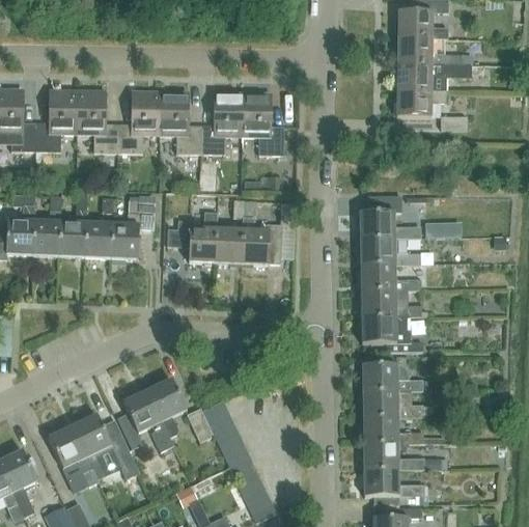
[(398,11),(398,38),(433,39),(433,37),(448,38),(448,27),(433,27),(433,11),(449,11),(449,0),(414,0),(413,11),(398,11)]
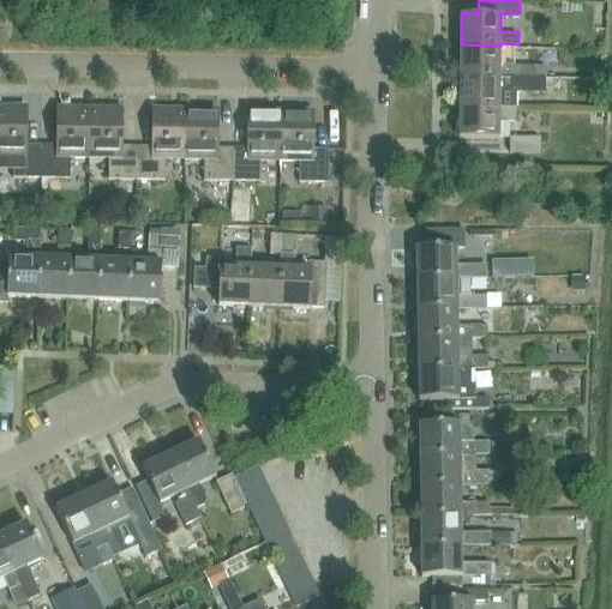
[(501,46),(461,44),(460,74),(534,76),(534,64),(499,62),(501,46)]
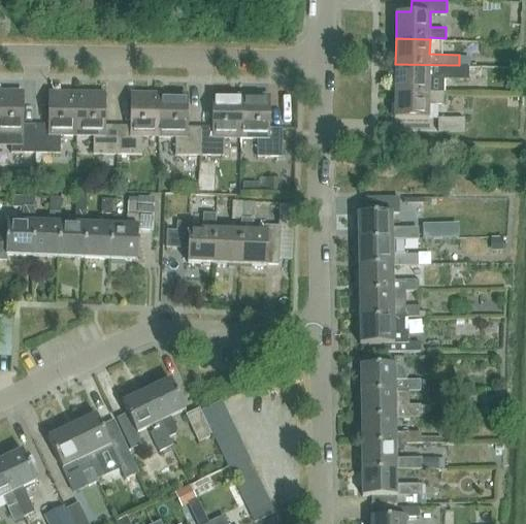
[(395,64),(395,91),(428,91),(428,90),(445,90),(445,78),(469,78),(469,66),(459,65),(395,64)]
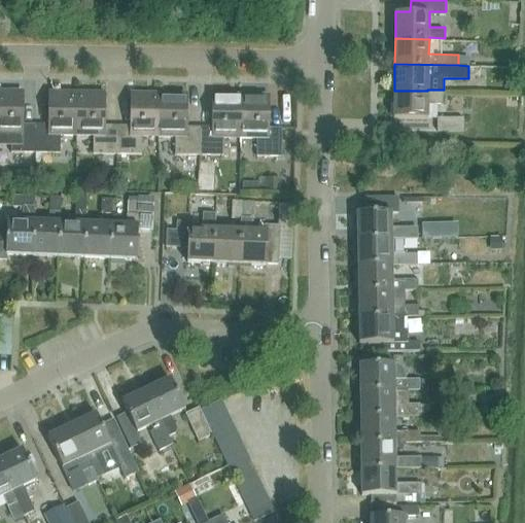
[(0,88),(0,144),(11,145),(11,150),(35,150),(35,121),(22,121),(23,93),(6,93),(6,89),(0,88)]
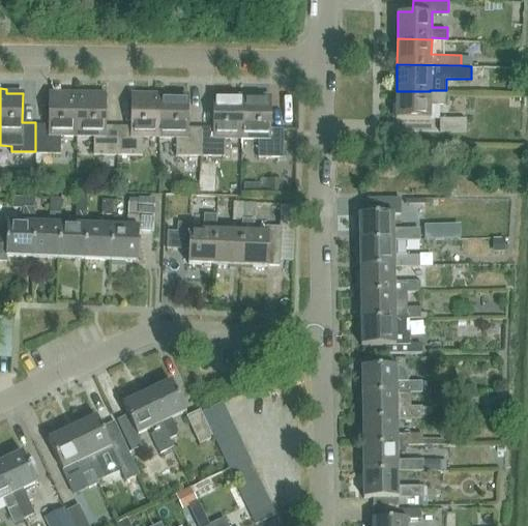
[(35,122),(35,151),(59,152),(59,135),(77,135),(78,89),(66,89),(66,94),(50,94),(49,123),(35,122)]
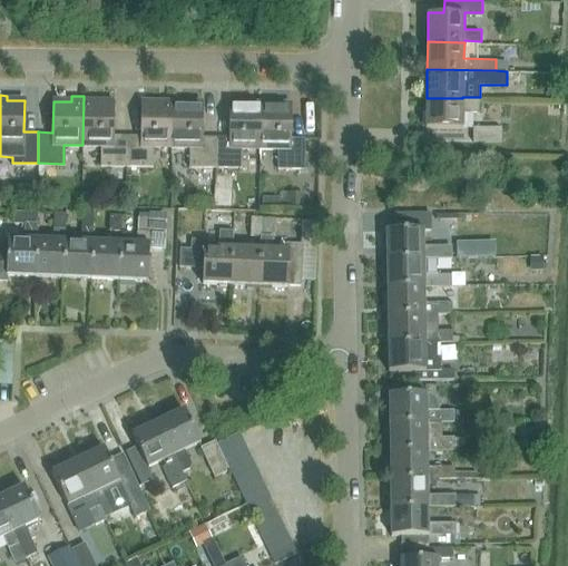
[(84,96),(82,145),(100,145),(100,164),(126,165),(127,133),(111,133),(113,103),(95,101),(95,97),(84,96)]
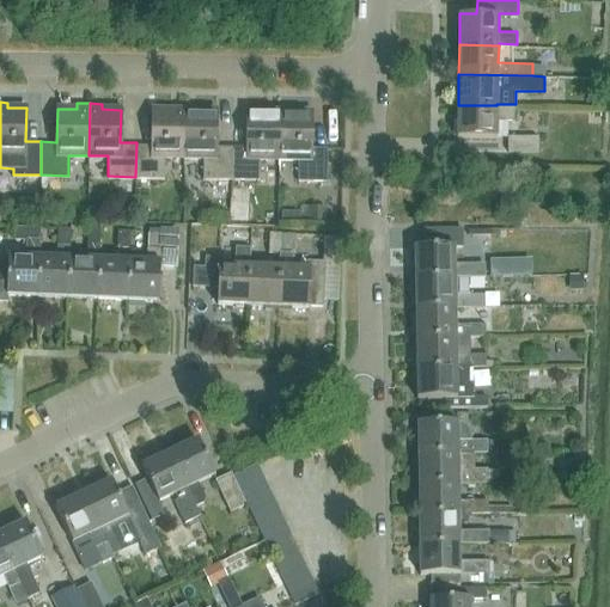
[(496,105),(458,105),(457,134),(496,135),(496,117),(516,117),(516,104),(496,104),(496,105)]
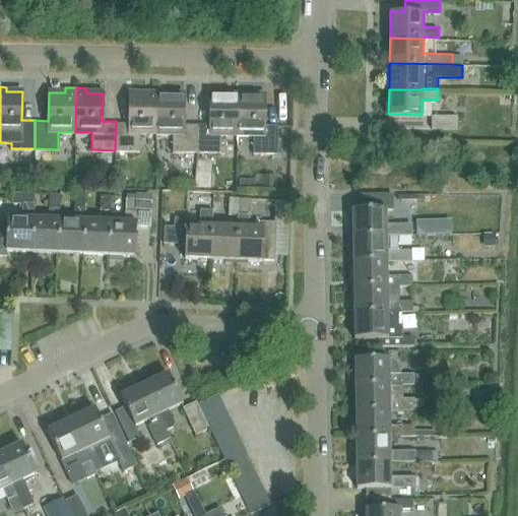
[(116,121),(115,150),(140,151),(140,133),(156,133),(156,89),(146,89),(146,94),(130,93),(129,121),(116,121)]
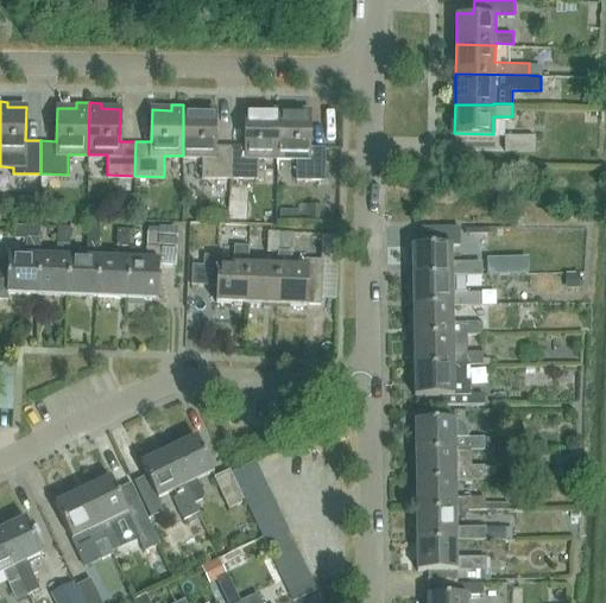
[(231,177),(231,143),(213,143),(214,110),(196,110),(196,105),(183,105),(183,156),(202,157),(202,176),(231,177)]
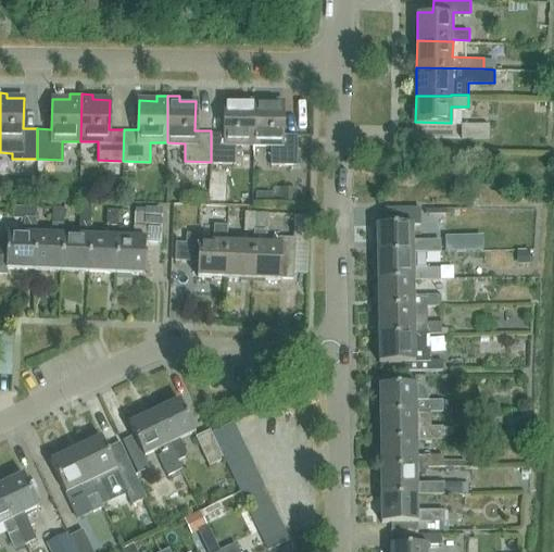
[(226,132),(211,130),(211,162),(237,162),(237,143),(253,143),(253,98),(242,97),(242,101),(226,101),(226,132)]
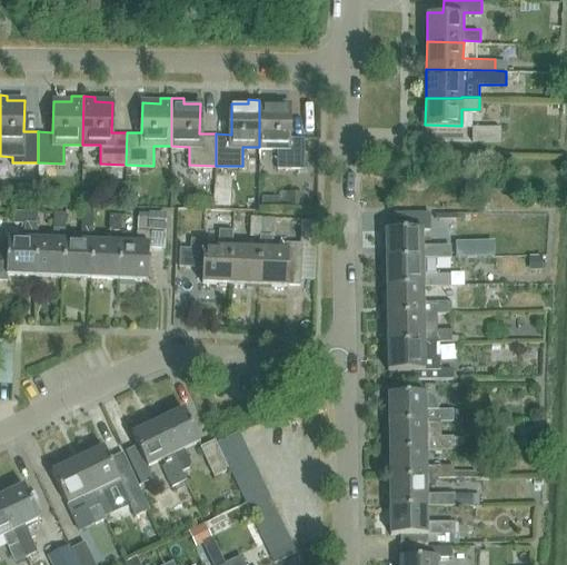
[(259,100),(259,147),(278,148),(278,167),(304,168),(305,135),(290,135),(291,105),(271,105),(271,100),(259,100)]
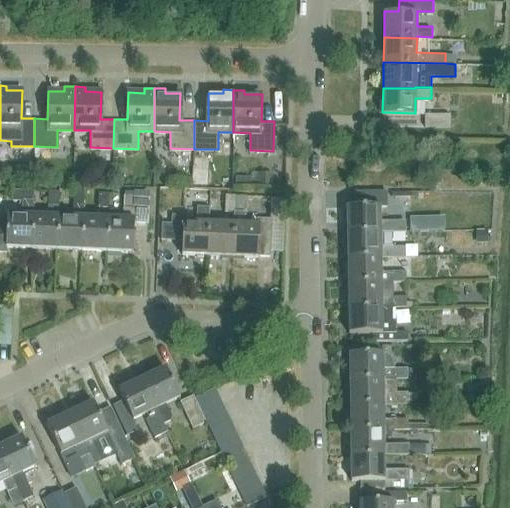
[(426,112),(425,124),(452,125),(453,112),(426,112)]
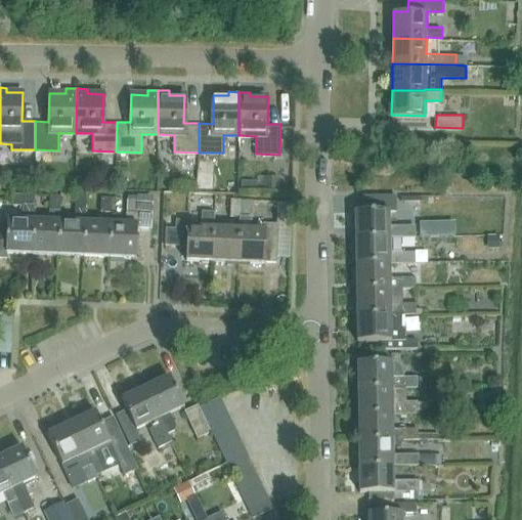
[(213,174),(201,173),(200,186),(212,187),(213,174)]
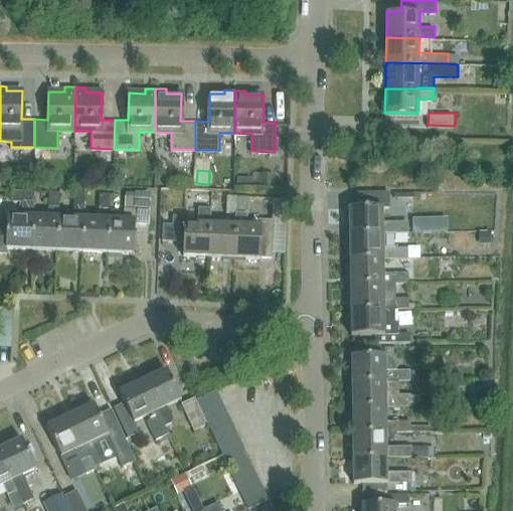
[(275,173),(262,172),(261,184),(275,185),(275,173)]
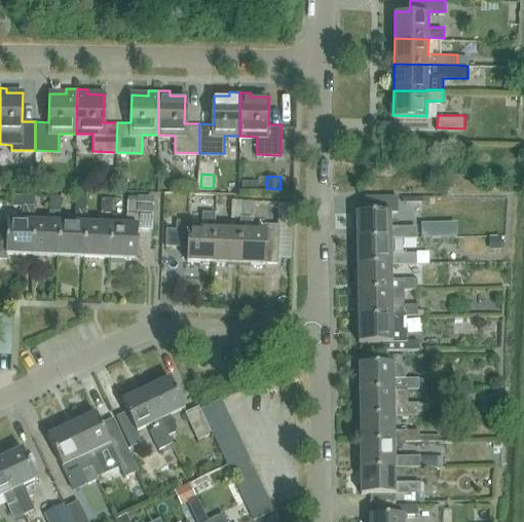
[(258,180),(244,180),(244,189),(258,189),(258,180)]
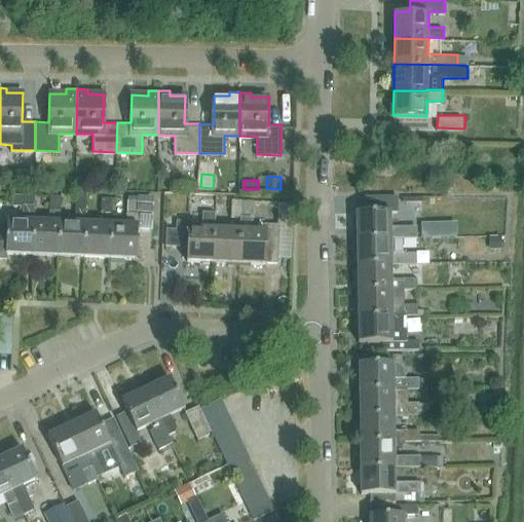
[(24,220),(34,220),(35,195),(13,194),(13,207),(24,207),(24,220)]
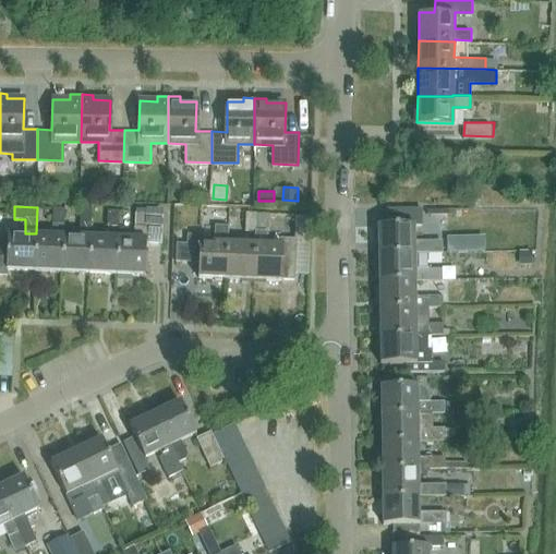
[(377,251),(427,250),(442,249),(442,239),(414,239),(414,223),(421,223),(421,206),(387,206),(387,224),(377,224),(377,251)]
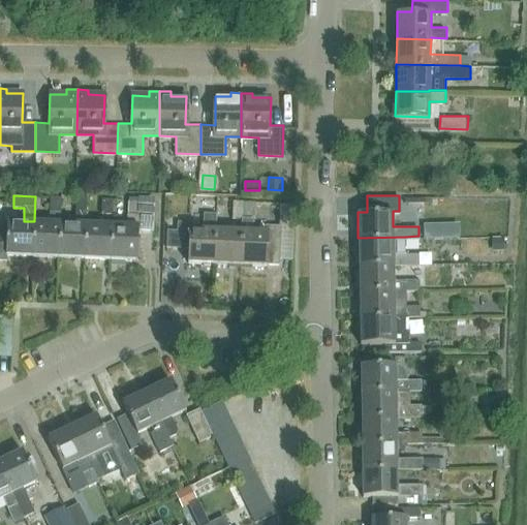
[(51,222),(61,222),(62,197),(52,197),(51,222)]
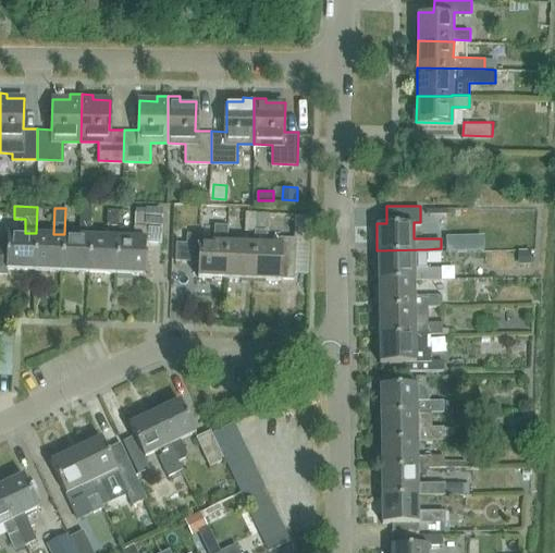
[(81,235),(90,235),(93,235),(94,209),(81,209),(81,235)]
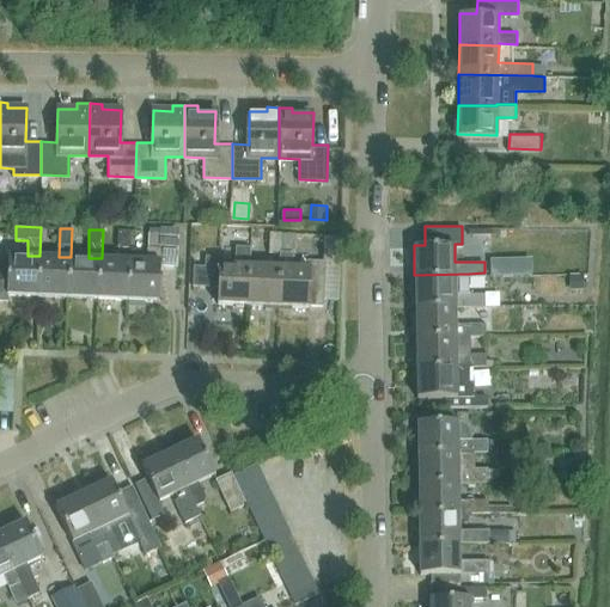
[(117,259),(130,259),(132,231),(119,230),(117,259)]
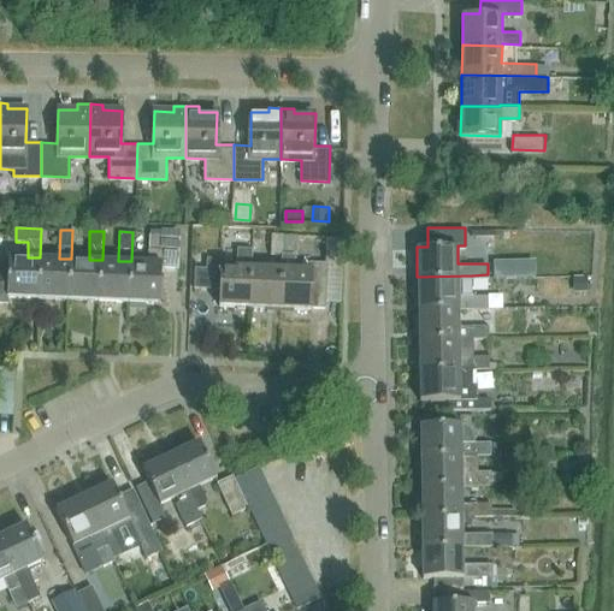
[(282,253),(282,233),(271,232),(270,253),(282,253)]
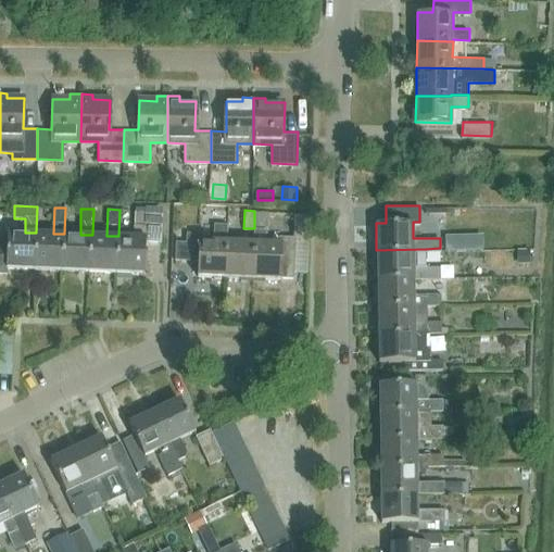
[(135,237),(146,237),(146,240),(161,241),(162,212),(136,211),(135,237)]
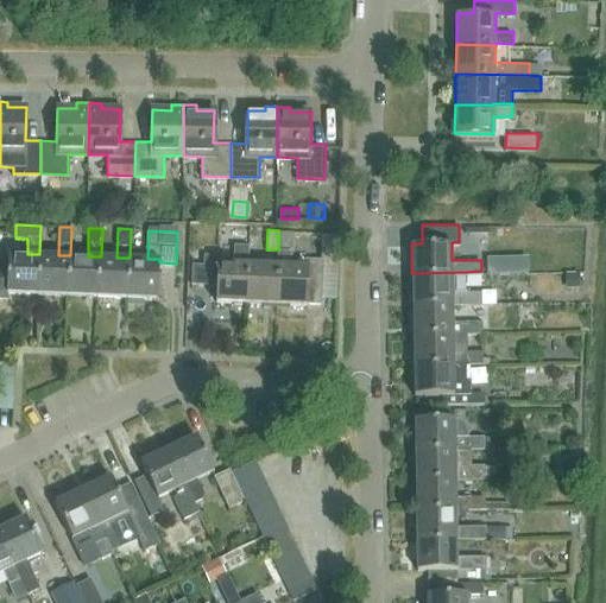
[(295,230),(281,230),(281,247),(294,247),(295,230)]
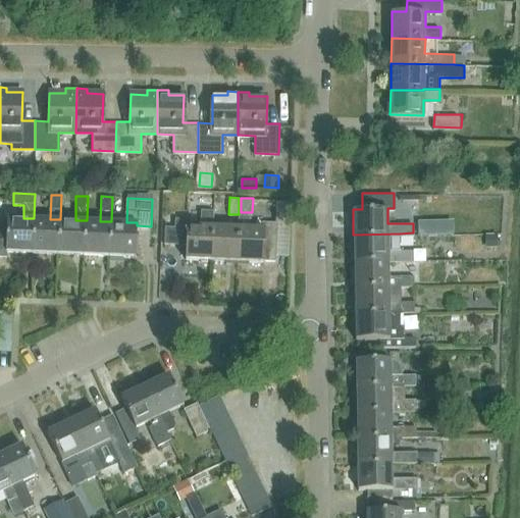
[(211,225),(212,225),(213,210),(201,209),(200,225),(188,224),(188,218),(173,218),(173,225),(166,225),(165,243),(186,243),(186,258),(211,259),(211,225)]
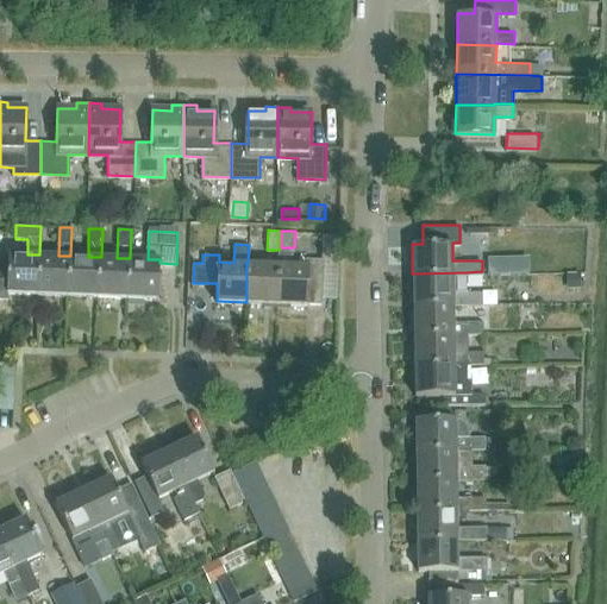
[(277,264),(276,302),(310,303),(310,302),(323,302),(324,258),(308,257),(307,265),(291,264),(292,250),(279,250),(277,264)]
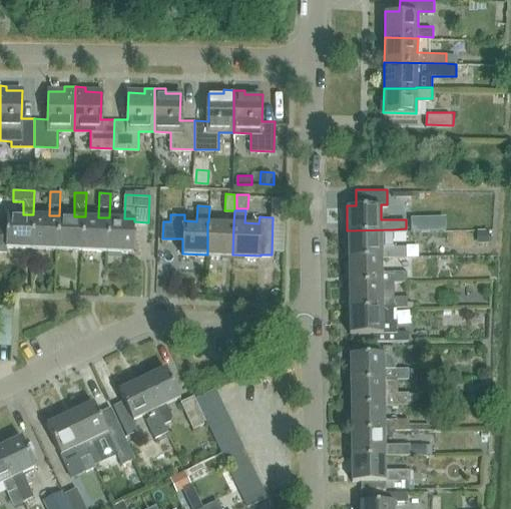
[(32,247),(33,214),(23,214),(8,213),(7,229),(0,228),(0,251),(7,252),(8,246),(32,247)]
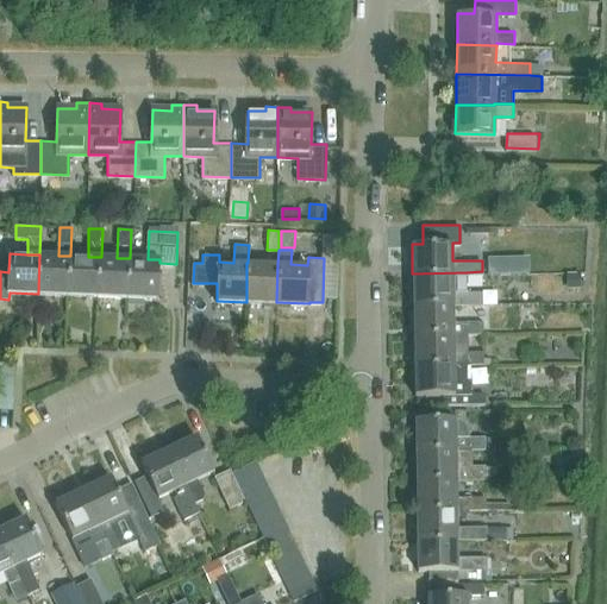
[(69,295),(70,256),(58,256),(39,255),(38,294),(69,295)]
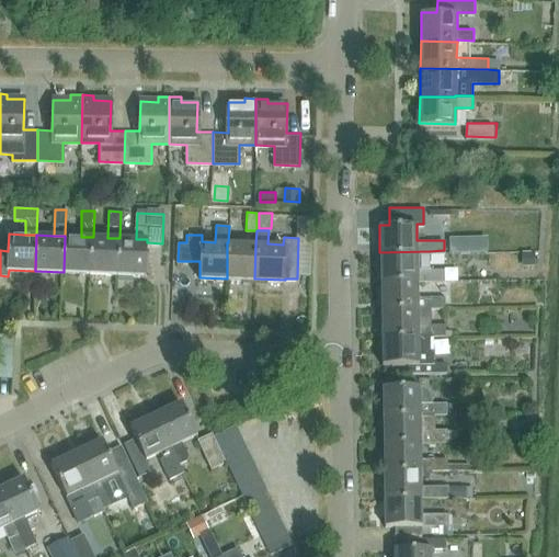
[(91,237),(81,237),(65,236),(64,272),(90,273),(91,237)]
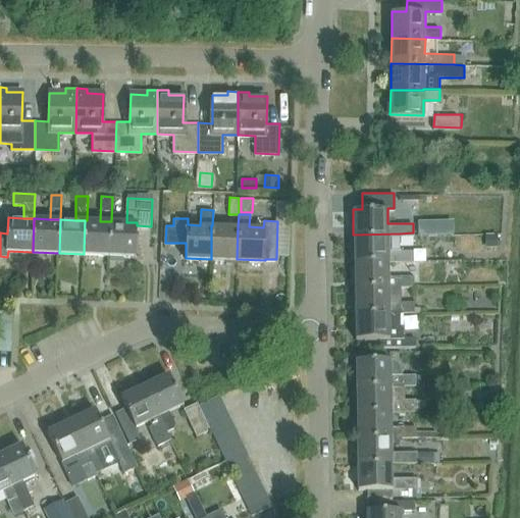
[(420,220),(420,232),(436,231),(436,219),(420,220)]
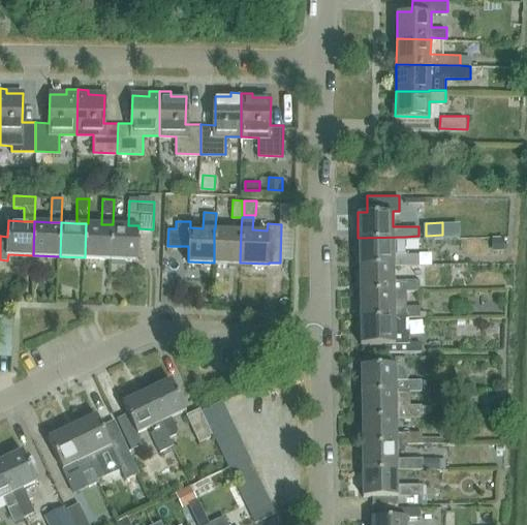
[(111,258),(113,224),(101,224),(88,223),(86,223),(85,257),(111,258)]
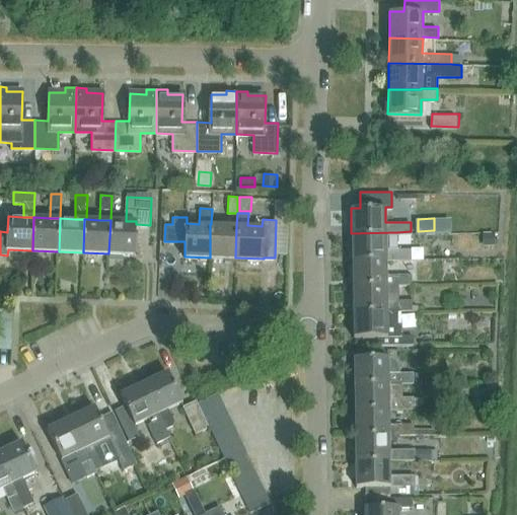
[(135,254),(136,224),(136,221),(126,221),(111,220),(108,253),(135,254)]
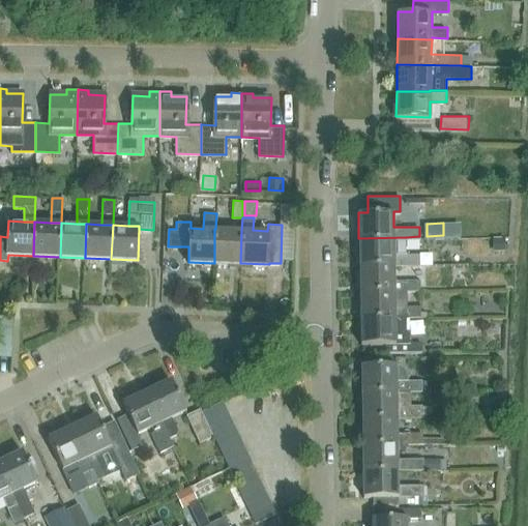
[(240,263),(241,230),(215,229),(214,229),(214,263),(240,263)]
